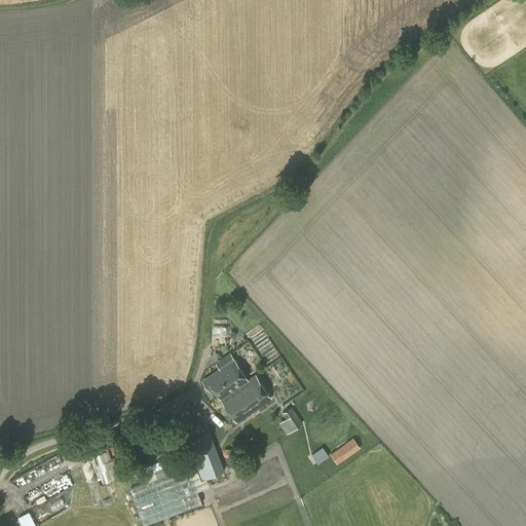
[(216,363),(220,369),(209,377),(215,386),(213,386),(220,398),(248,379),(230,353),(216,363)]
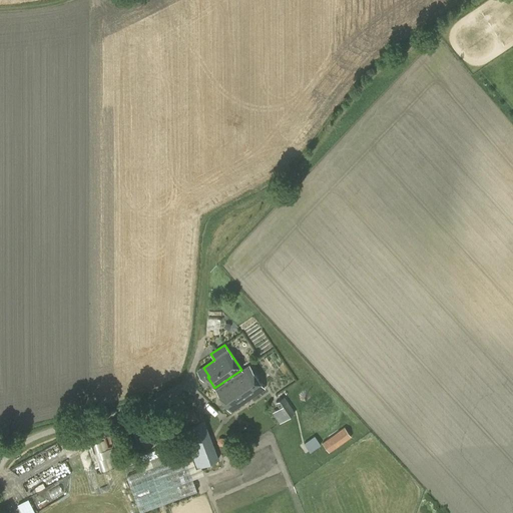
[(248,366),(215,388),(231,412),(265,389),(248,366)]
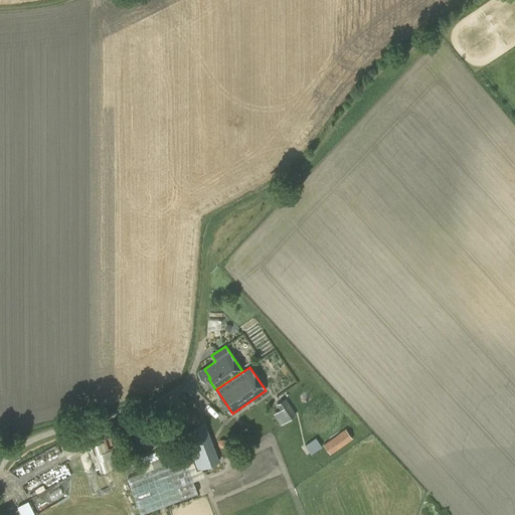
[(296,414),(285,398),(277,404),(287,420),(296,414)]
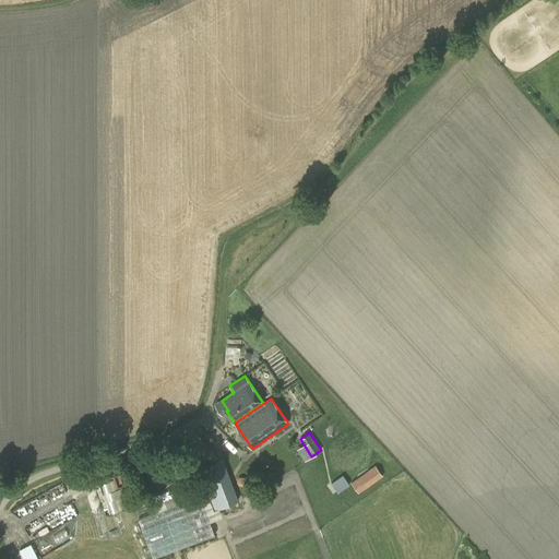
[(209,440),(200,443),(182,450),(191,470),(216,460),(209,440)]
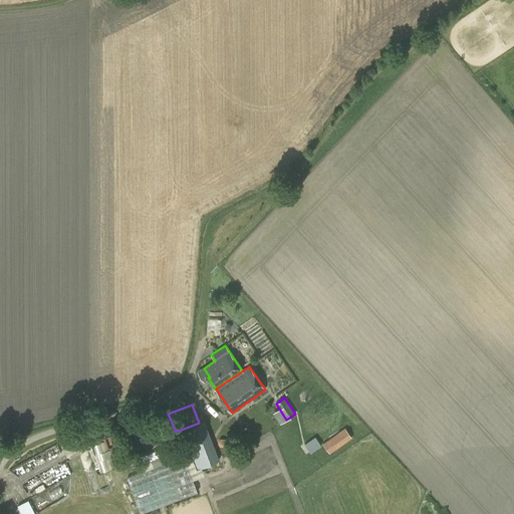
[(182,433),(189,453),(127,477),(141,513),(198,491),(186,462),(192,460),(196,470),(220,461),(206,423),(182,433)]
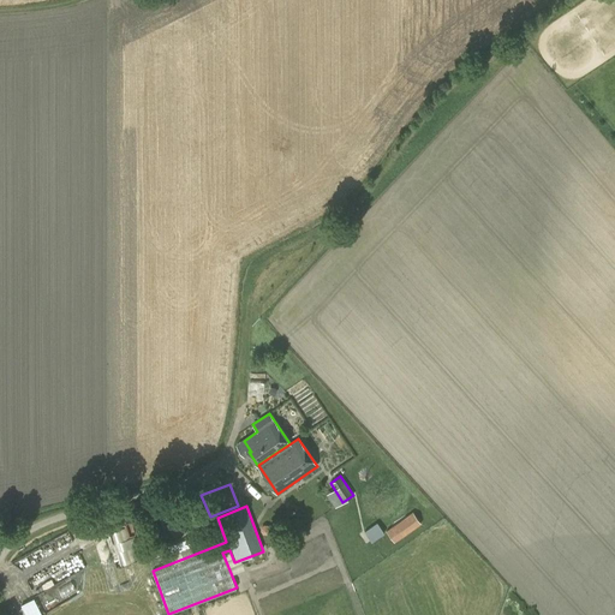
[(186,525),(185,519),(183,514),(178,511),(173,508),(167,507),(162,508),(156,511),(153,514),(150,520),(149,525),(150,531),(153,536),(156,541),(162,543),(168,544),(173,543),(179,541),(183,536),(185,531),(186,525)]
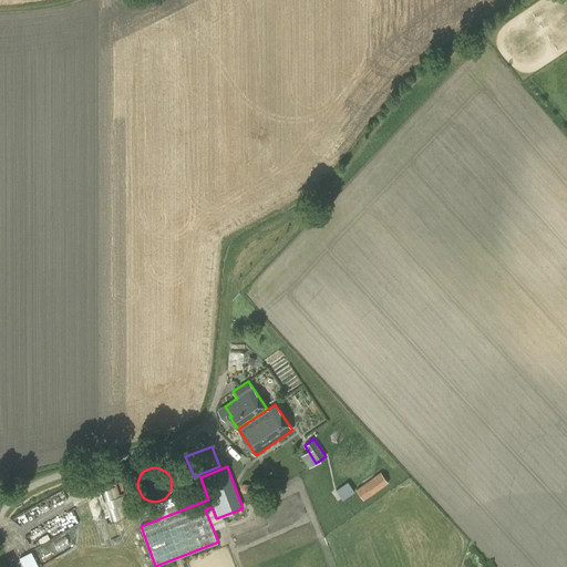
[(356,490),(363,501),(388,483),(380,472),(356,490)]
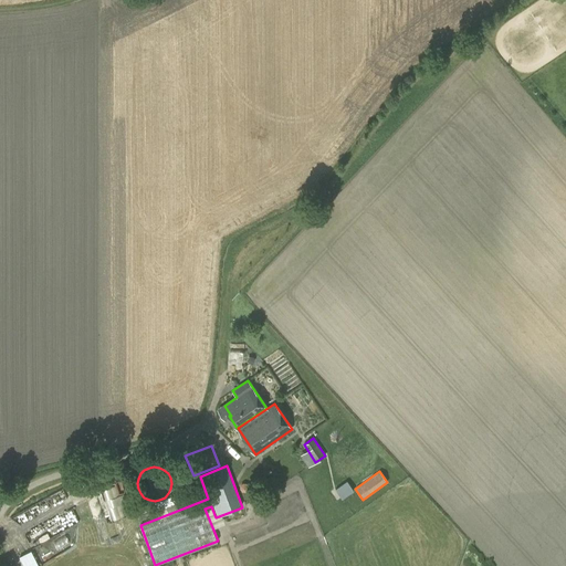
[(342,499),(354,490),(347,481),(335,489),(342,499)]
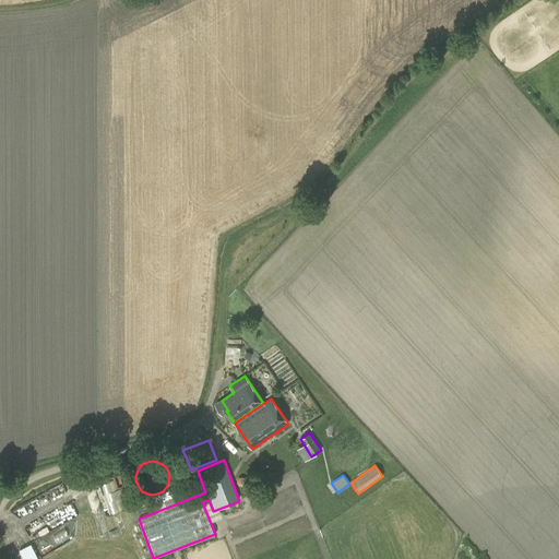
All buildings are outlined.
